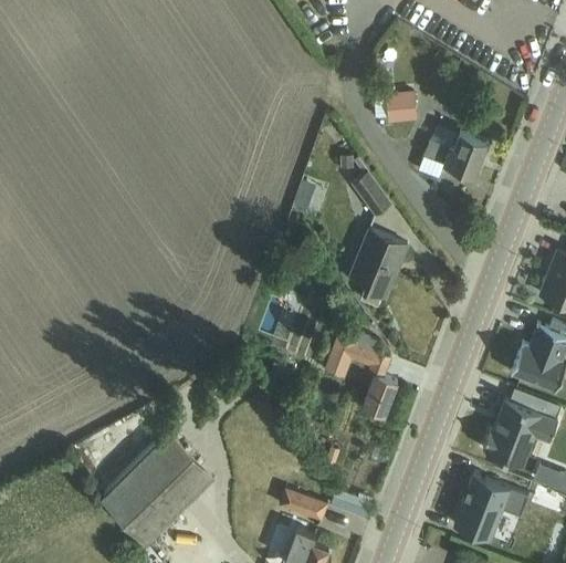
[(413,93),(387,95),(389,123),(416,120),(416,108),(413,93)]
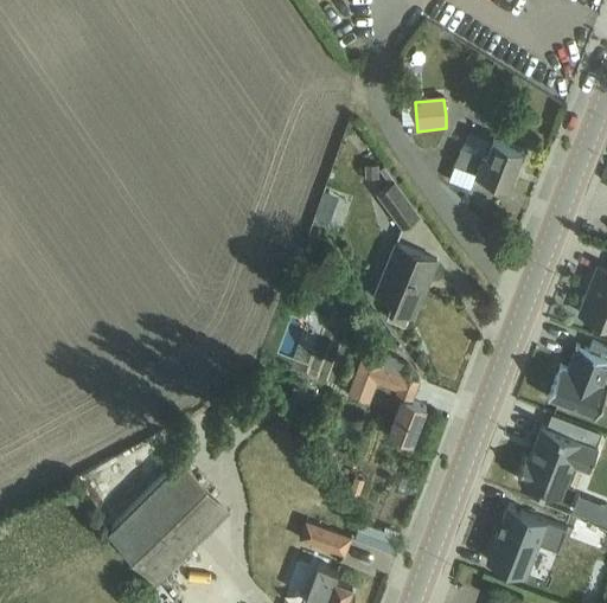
[(510,188),(522,153),(493,142),(487,159),(462,149),(455,167),(510,188)]
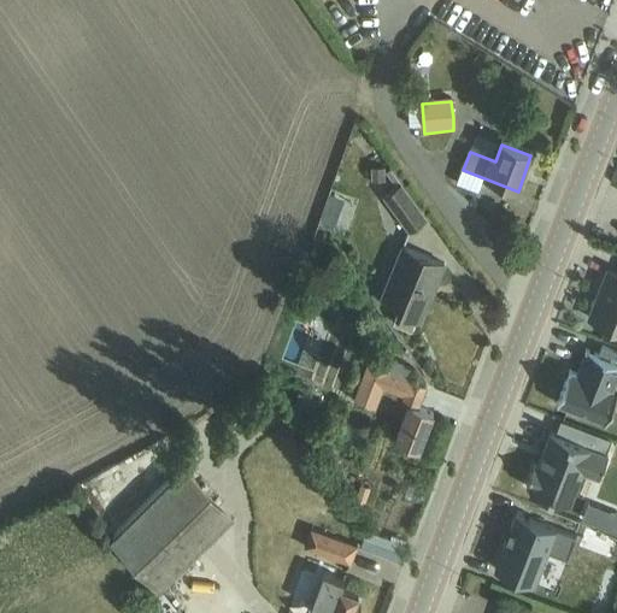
[(385,182),(385,168),(370,168),(370,182),(385,182)]
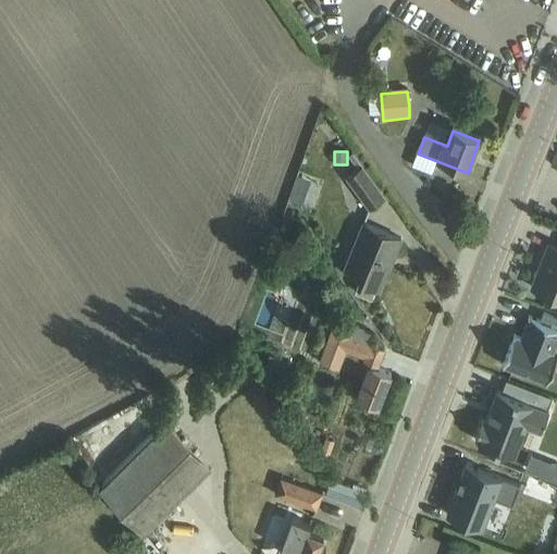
[(370,211),(385,200),(362,170),(348,181),(370,211)]
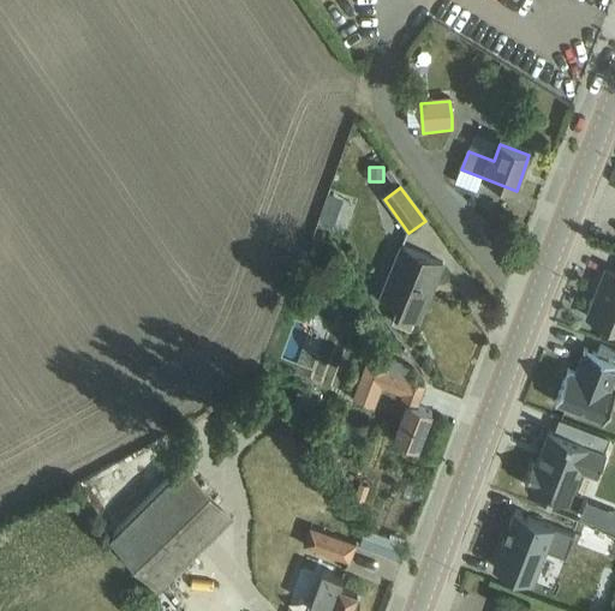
[(327,220),(352,225),(357,202),(332,197),(327,220)]
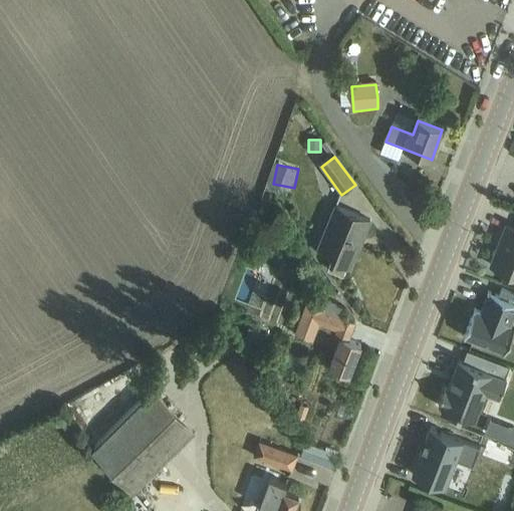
[(361,243),(370,223),(335,208),(318,251),(333,257),(331,263),(348,270),(359,242),(361,243)]
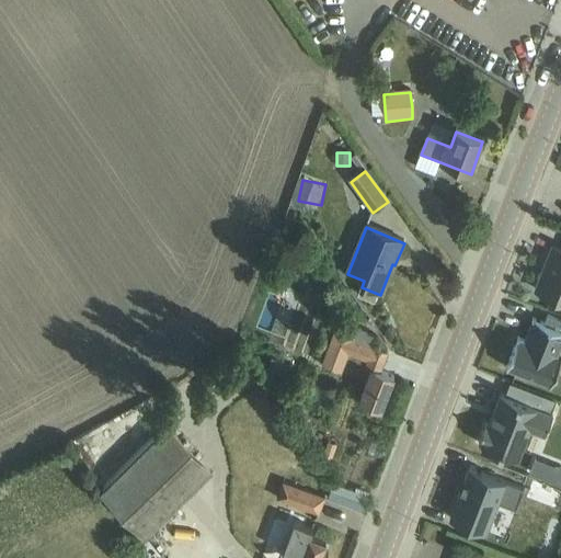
[(306,257),(304,239),(286,242),(289,260),(306,257)]
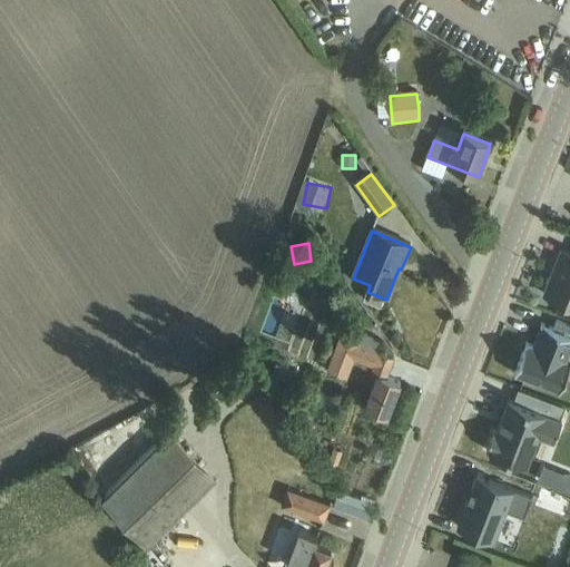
[(552,276),(544,297),(569,306),(569,255),(561,253),(552,276)]
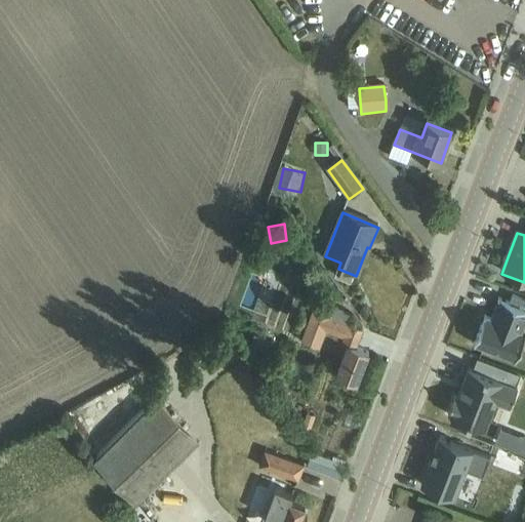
[(480,331),(474,347),(475,347),(475,346),(478,347),(515,361),(514,362),(516,363),(521,350),(524,337),(524,333),(523,333),(524,327),(524,302),(523,302),(513,297),(510,305),(506,303),(498,300),(498,302),(491,321),(486,319),(486,318),(485,318),(480,331)]
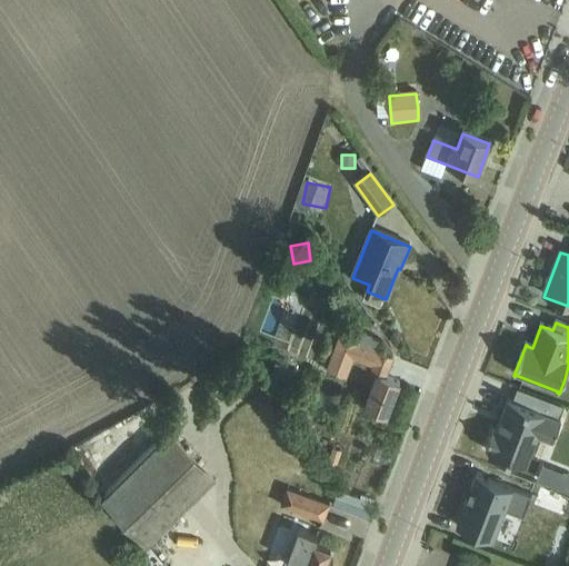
[(387,417),(399,384),(386,379),(393,359),(377,354),(380,344),(361,336),(361,334),(345,327),(328,370),(346,378),(353,356),(366,360),(365,364),(373,367),(371,375),(378,377),(365,409),(387,417)]
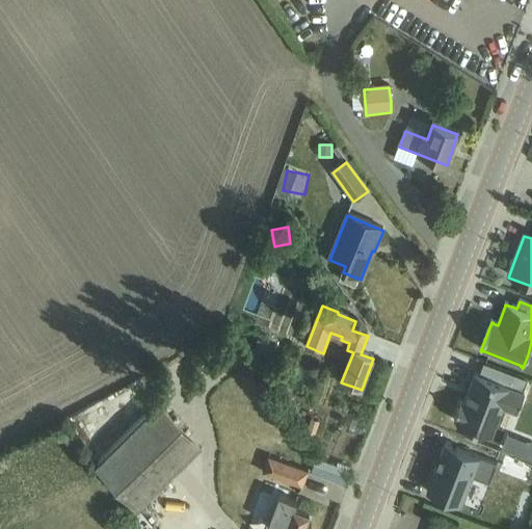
[(258,341),(251,355),(269,364),(276,349),(258,341)]
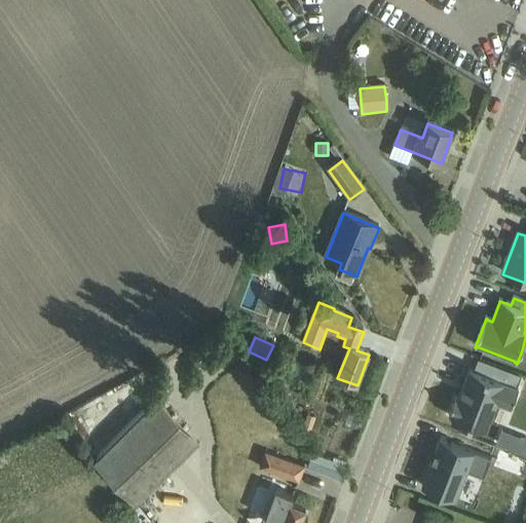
[(456,397),(449,416),(452,417),(451,418),(487,432),(498,403),(512,408),(519,388),(471,370),(463,387),(466,389),(464,393),(461,393),(459,398),(456,397)]
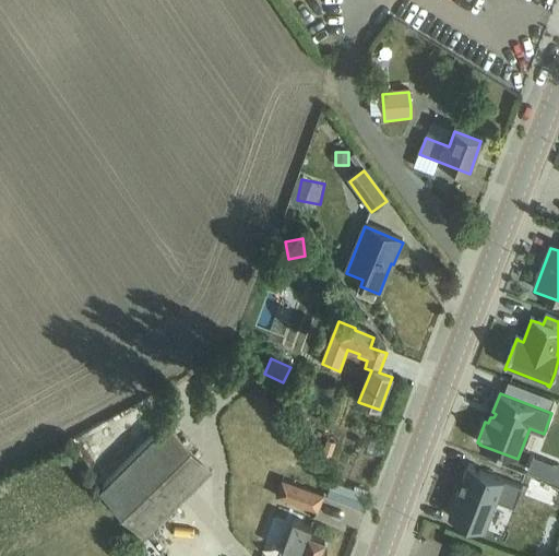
[(147,534),(211,473),(166,427),(103,488),(147,534)]
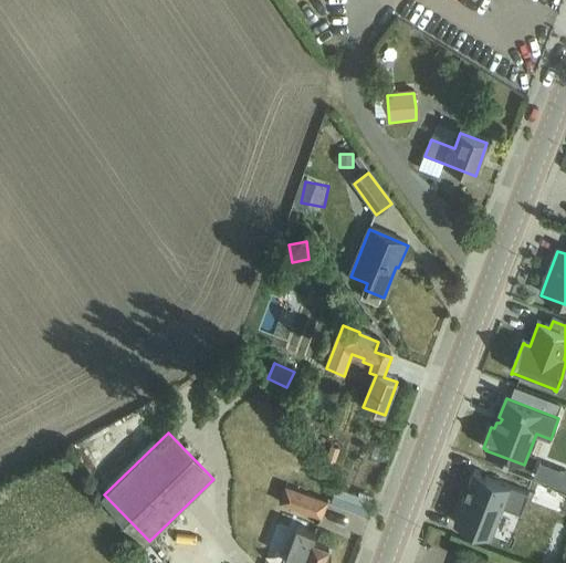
[(331,448),(324,466),(333,469),(339,451),(331,448)]
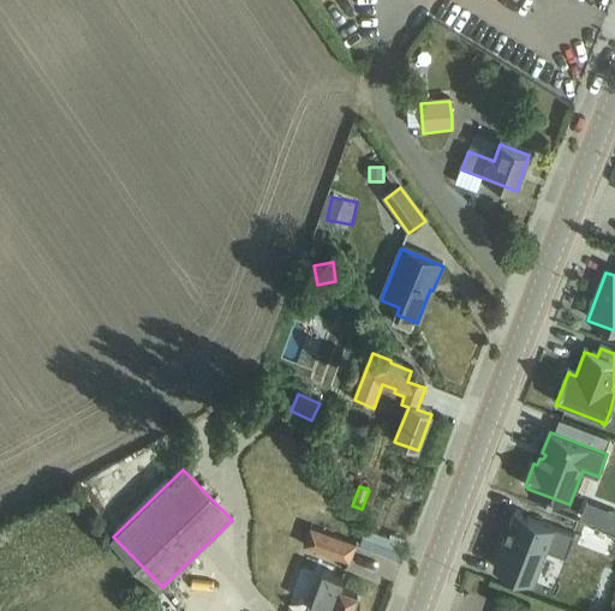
[(514,515),(493,570),(533,586),(547,552),(566,561),(574,538),(514,515)]
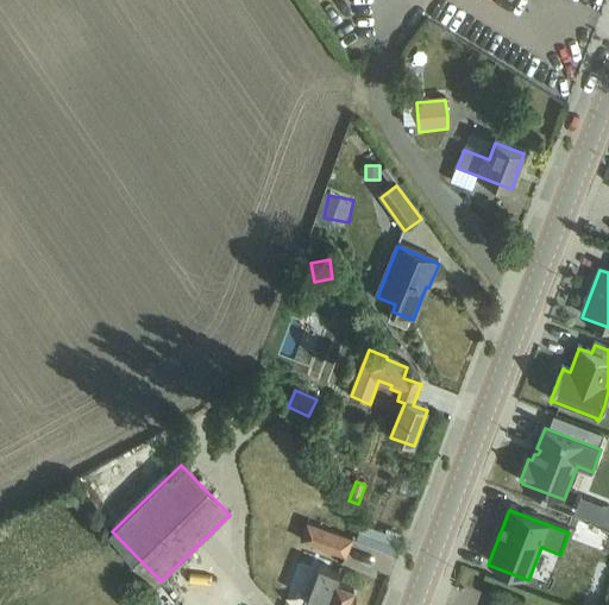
[(346,560),(353,542),(307,525),(301,543),(346,560)]
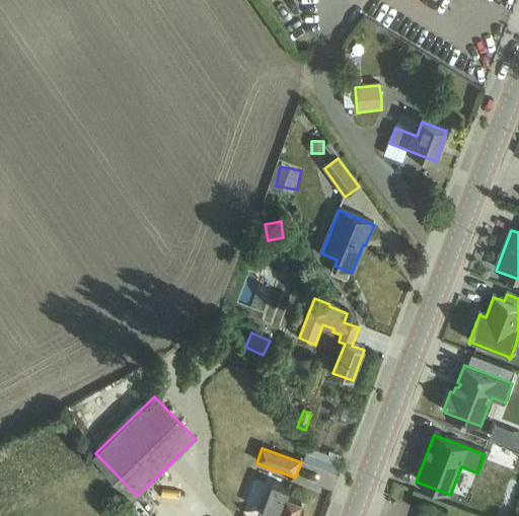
[(327,456),(308,448),(303,463),(336,475),(343,457),(329,451),(327,456)]
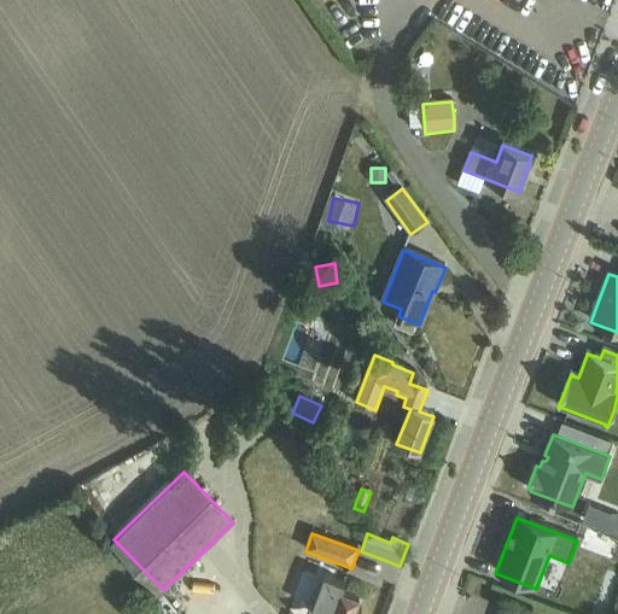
[(325,578),(312,610),(318,613),(360,613),(362,609),(356,607),(360,598),(342,592),(344,585),(330,580),(325,578)]
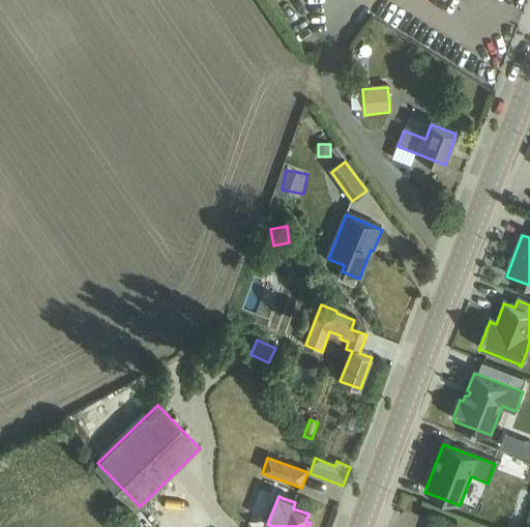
[(152,526),(141,513),(131,521),(136,526),(152,526)]
